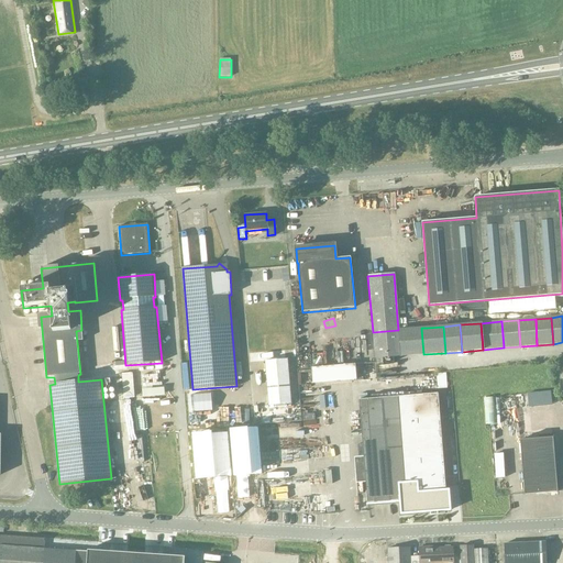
[(408,329),(398,330),(401,356),(423,354),(421,328),(415,329),(408,329)]
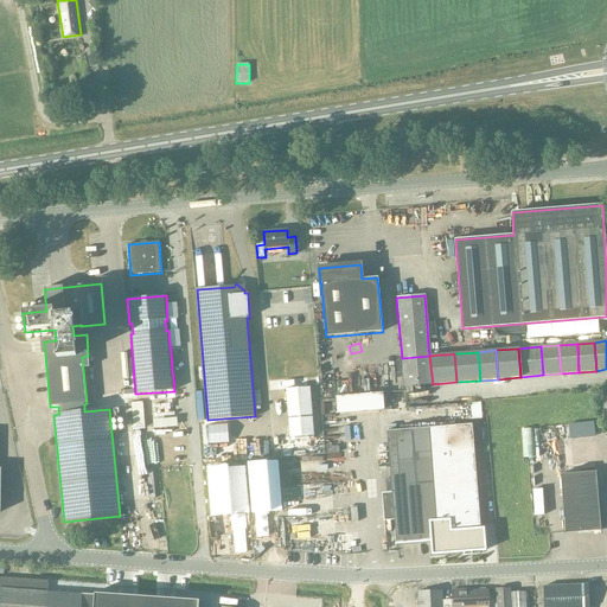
[(429,356),(402,358),(404,387),(404,394),(413,394),(413,387),(414,385),(414,393),(425,391),(425,385),(433,384),(429,356)]
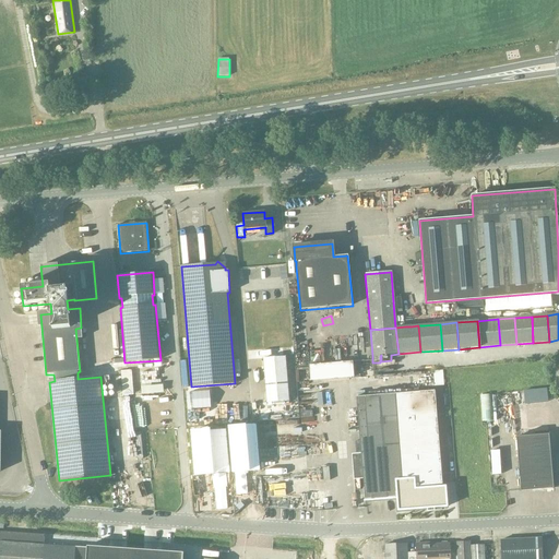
[(368,357),(367,349),(356,352),(355,345),(348,346),(351,359),(368,357)]
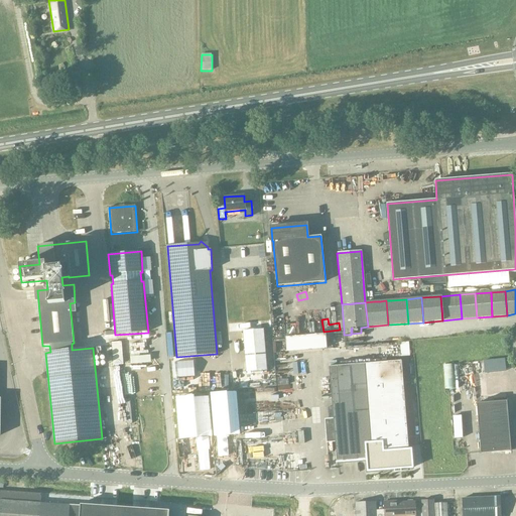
[(324,328),(281,330),(282,345),(325,344),(324,328)]
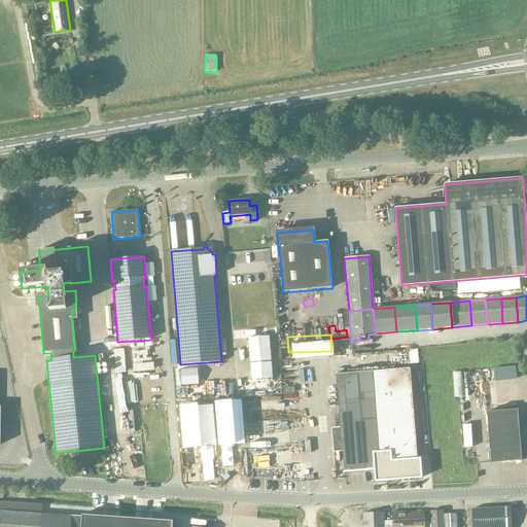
[(248,339),(251,380),(272,379),(269,337),(248,339)]
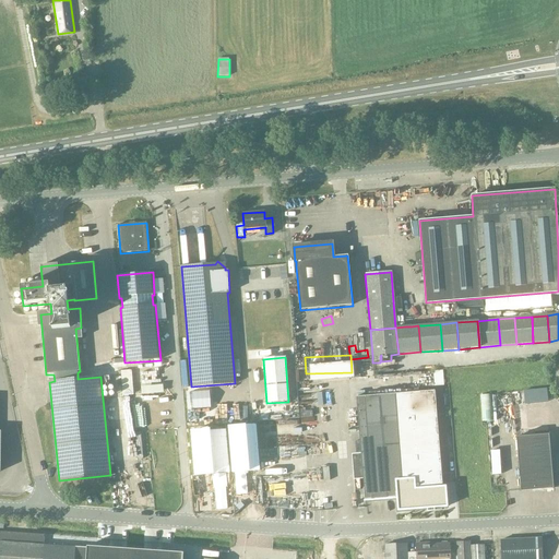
[(161,380),(138,381),(138,390),(161,389),(161,380)]
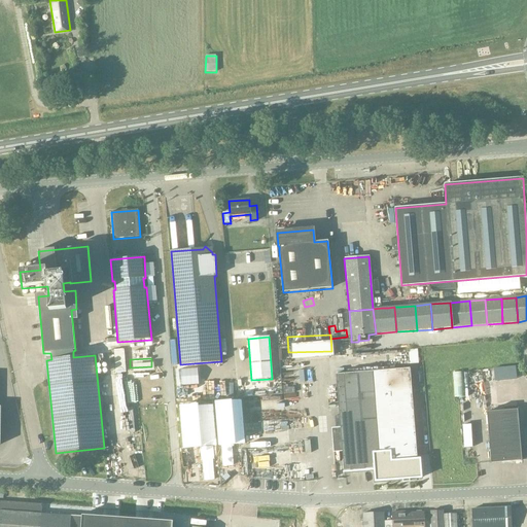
[(183,375),(183,380),(197,380),(197,373),(186,373),(186,366),(175,367),(176,376),(183,375)]
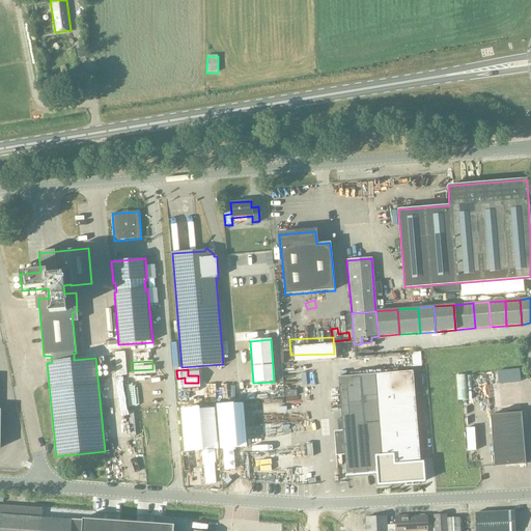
[(519,369),(497,372),(499,385),(521,383),(519,369)]
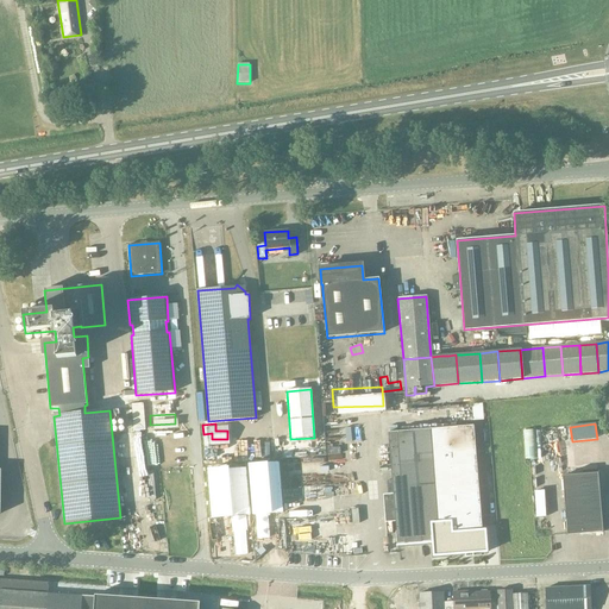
[(393,481),(387,481),(387,494),(393,493),(397,546),(432,542),(433,554),(443,554),(487,551),(485,531),(482,531),(473,426),(388,433),(393,481)]
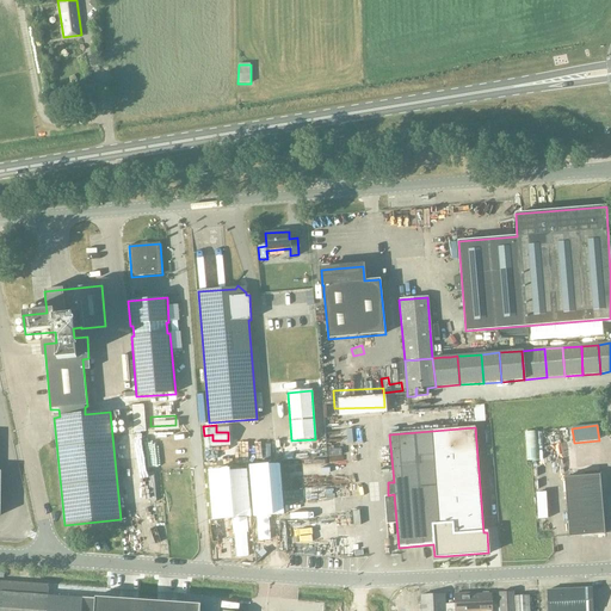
[(325,430),(328,463),(340,462),(338,429),(325,430)]
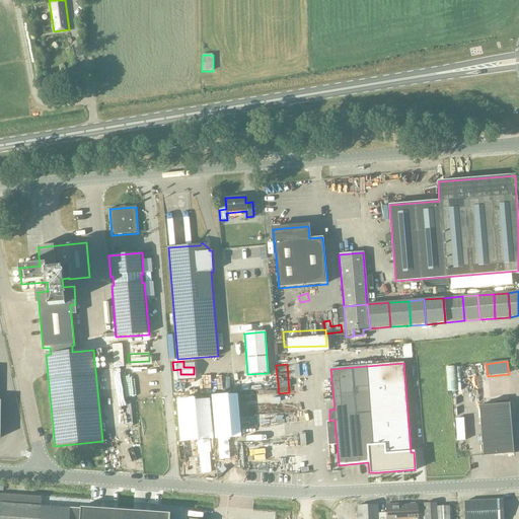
[(508,385),(477,387),(486,474),(516,472),(512,438),(511,426),(508,385)]
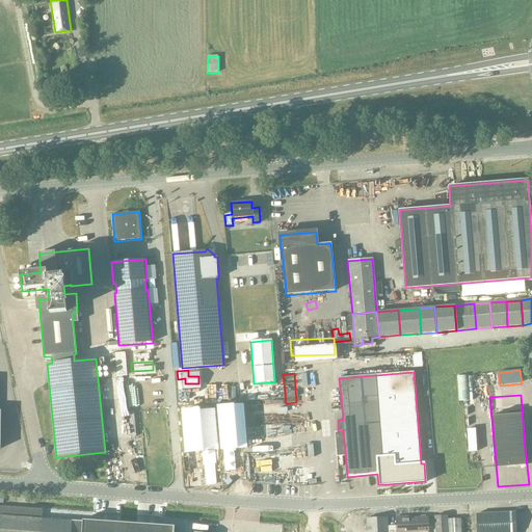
[(290,482),(290,477),(285,476),(285,469),(273,469),(272,482),(290,482)]
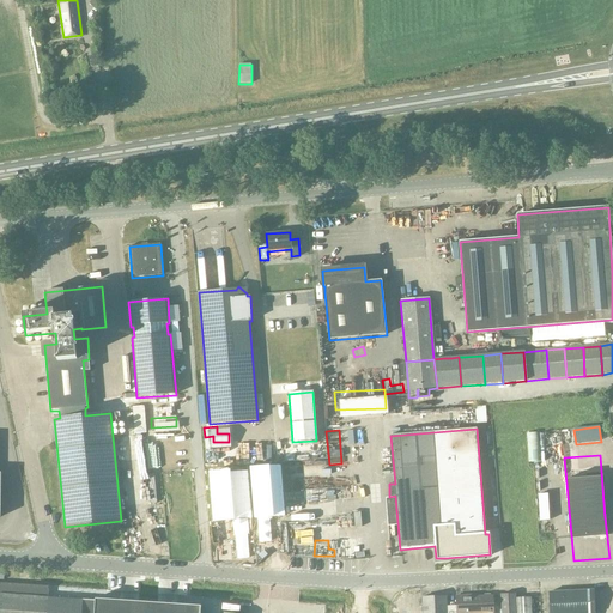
[(48,587),(0,583),(0,612),(200,612),(201,607),(95,599),(95,601),(82,600),(48,598),(48,587)]
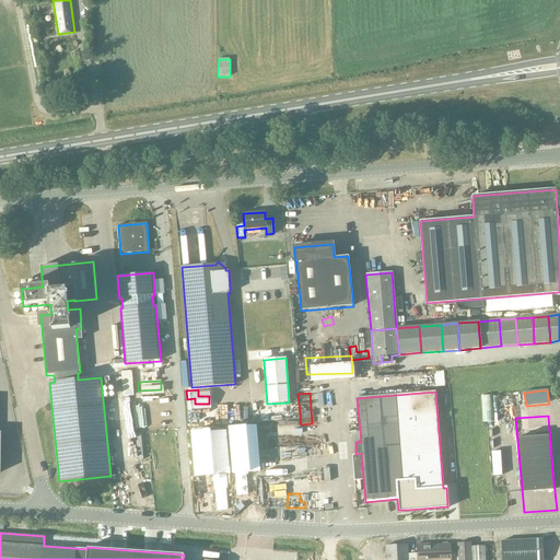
[(502,559),(541,559),(541,539),(501,541),(502,559)]
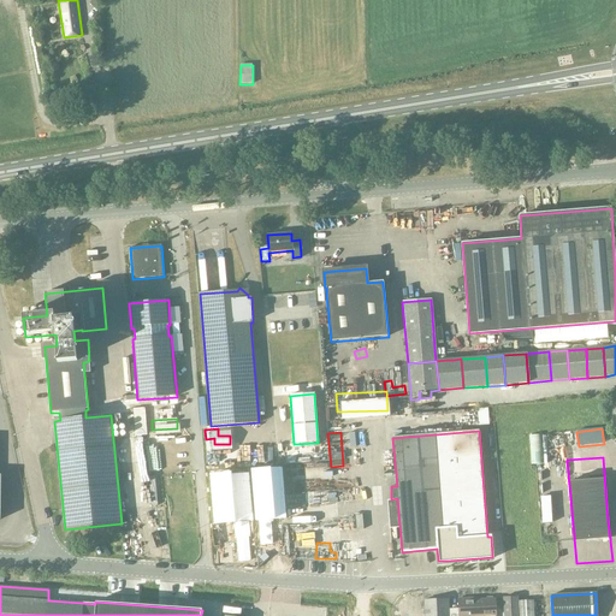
[(137,594),(137,604),(158,605),(158,596),(137,594)]
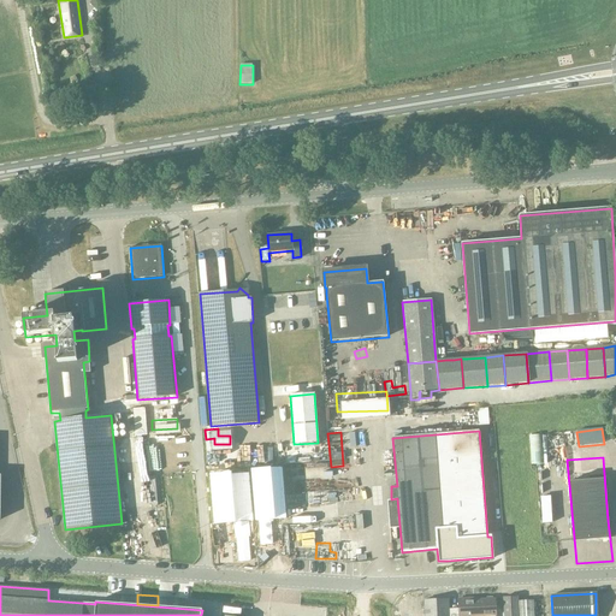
[(503,615),(533,615),(533,600),(517,602),(517,597),(503,598),(503,615)]
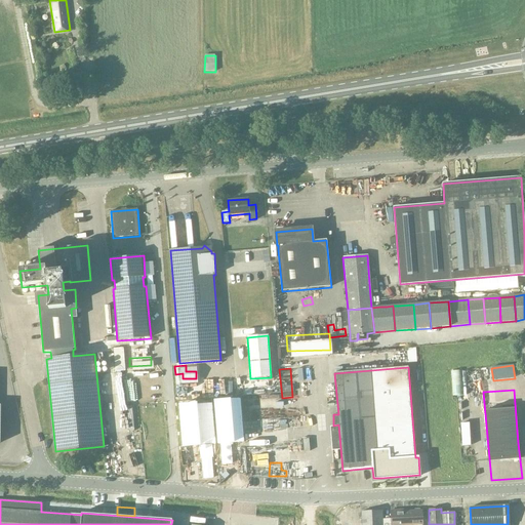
[(422,524),(422,511),(400,512),(400,511),(391,511),(391,519),(391,524),(422,524)]
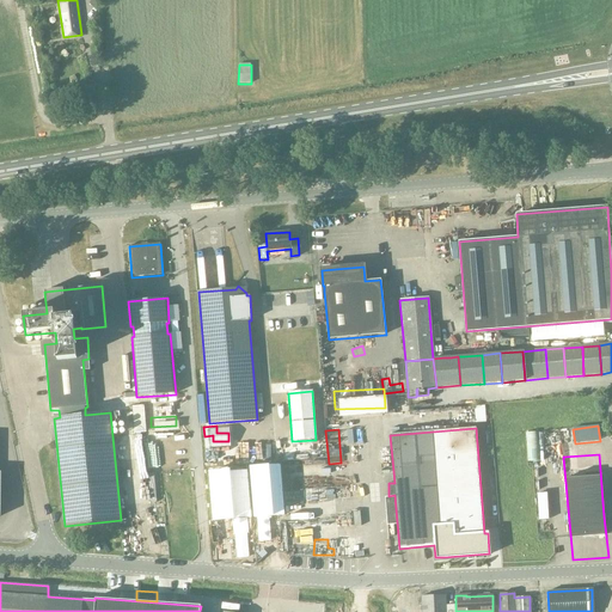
[(446,597),(422,598),(422,611),(456,611),(456,605),(446,605),(446,597)]
